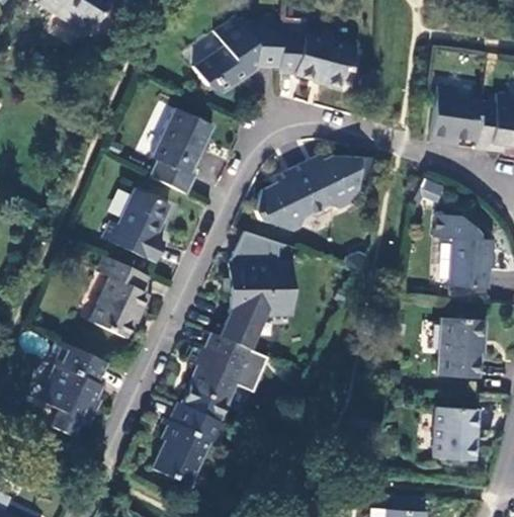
[(41,0),(40,2),(91,34),(112,0),(41,0)]
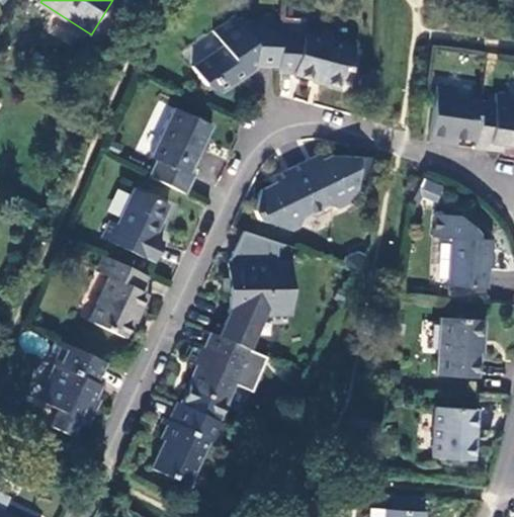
[(256,67),(282,68),(284,32),(284,20),(255,20),(249,25),(242,15),(219,29),(228,45),(197,66),(208,83),(216,79),(225,92),(257,70),(256,67)]
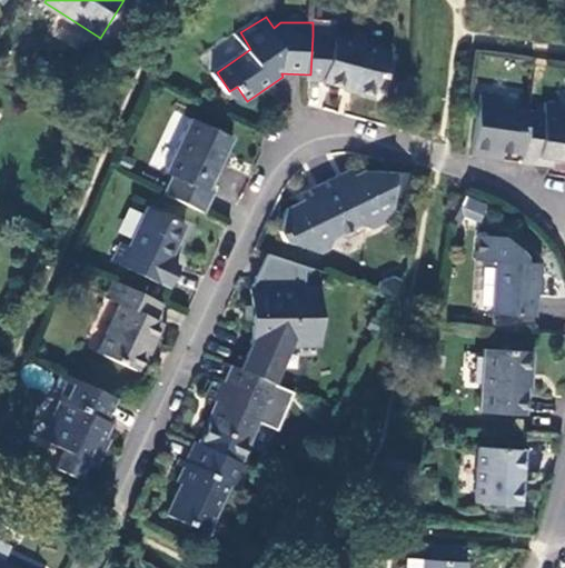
[(342,38),(313,36),(310,75),(310,80),(328,80),(376,92),(380,75),(386,76),(390,50),(342,38)]
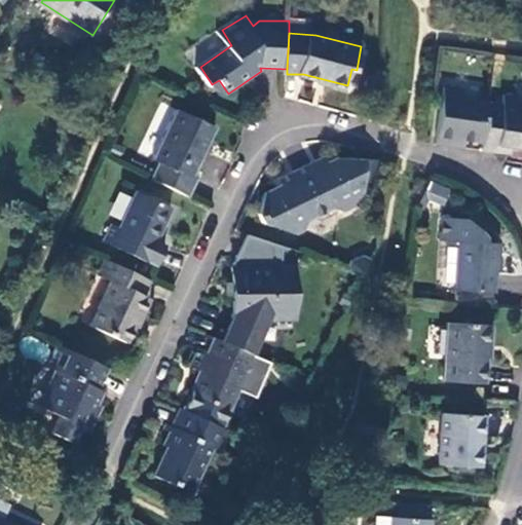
[(453,97),(446,96),(440,144),(454,146),(455,139),(469,140),(486,143),(492,103),(470,99),(465,97),(467,91),(454,89),(453,97)]
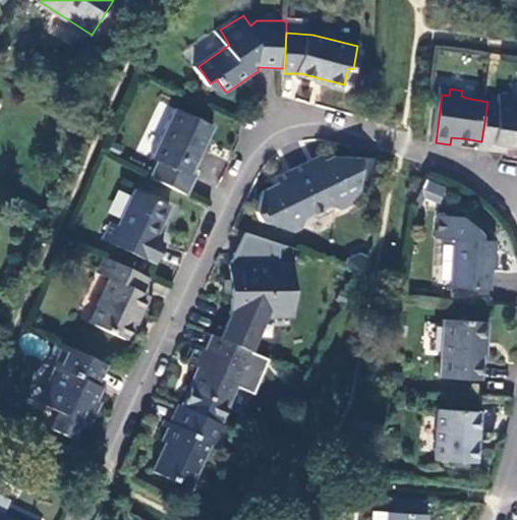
[(502,105),(487,102),(481,141),(480,150),(495,152),(496,143),(508,146),(516,147),(516,103),(515,102),(516,98),(503,97),(502,105)]
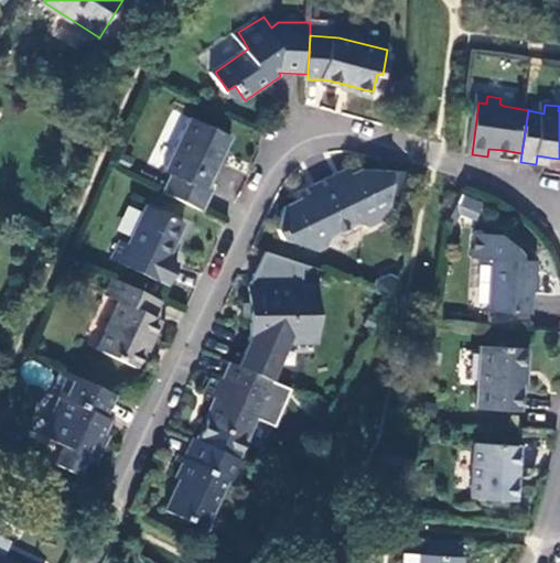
[(173,174),(165,192),(206,210),(216,188),(212,186),(235,138),(192,118),(168,170),(173,174)]
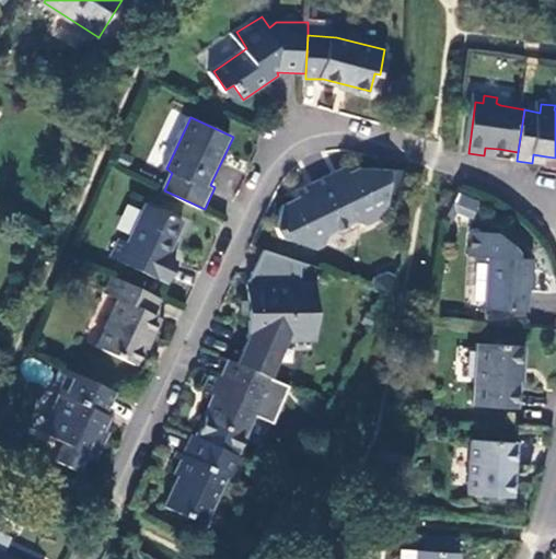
[(498,158),(499,149),(485,148),(484,155),(498,158)]
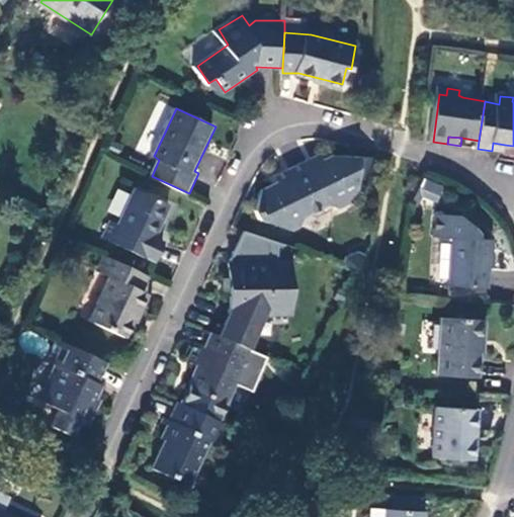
[(504,152),(505,145),(493,143),(492,151),(504,152)]
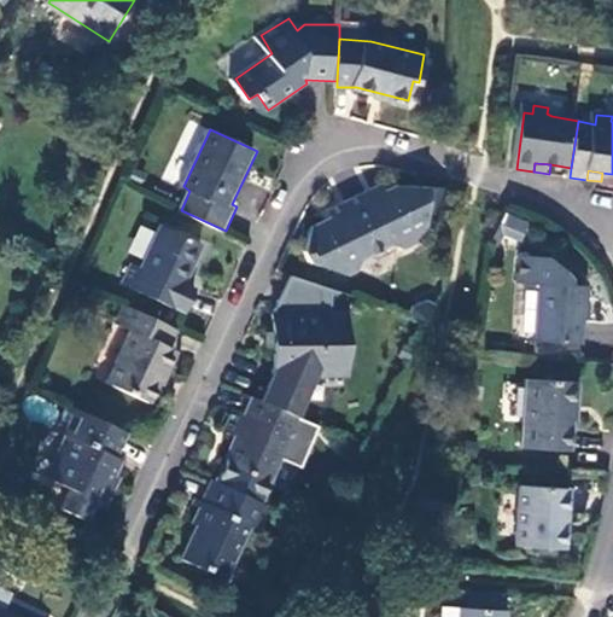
[(447,215),(447,190),(431,190),(430,187),(398,185),(389,188),(384,182),(331,207),(333,215),(316,223),(307,250),(311,263),(350,275),(362,271),(366,258),(397,244),(409,248),(430,238),(431,214),(447,215)]
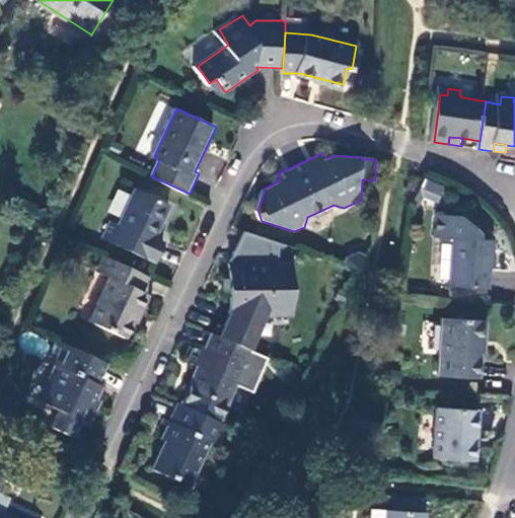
[(429,177),(423,195),(443,201),(449,185),(429,177)]
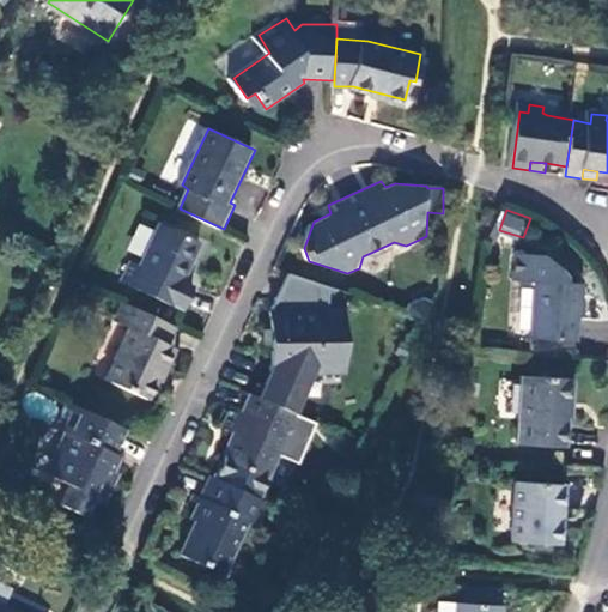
[(204,243),(163,224),(143,267),(133,264),(125,283),(175,306),(176,303),(187,309),(196,288),(186,282),(204,243)]
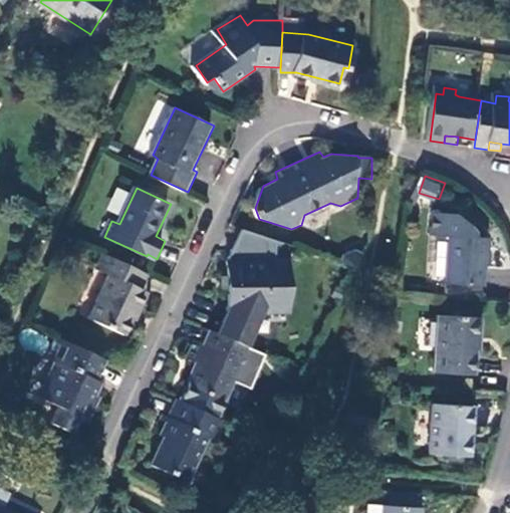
[(485,285),(489,237),(476,236),(476,231),(459,214),(436,212),(433,235),(451,237),(447,283),(485,285)]
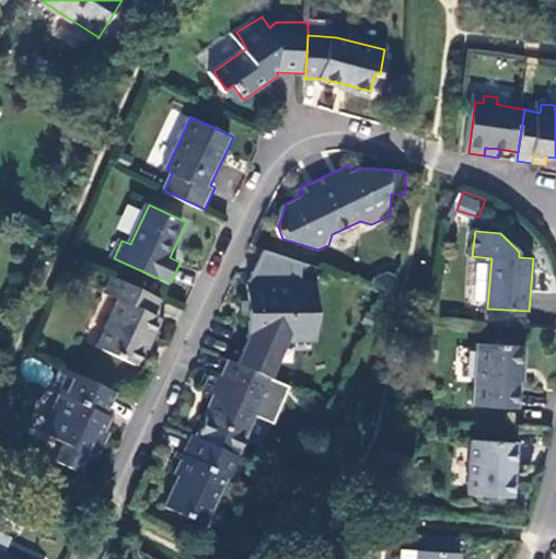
[(377,277),(374,286),(390,290),(397,274),(390,271),(377,277)]
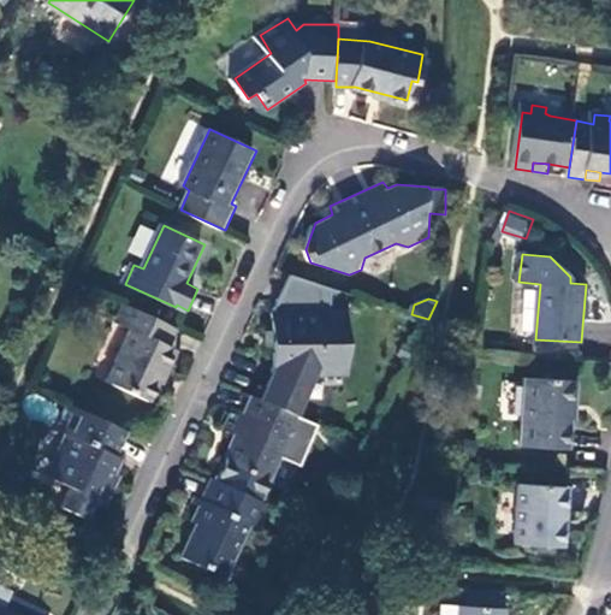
[(170,346),(178,327),(129,303),(120,323),(134,330),(111,383),(150,401),(165,370),(168,370),(177,349),(170,346)]
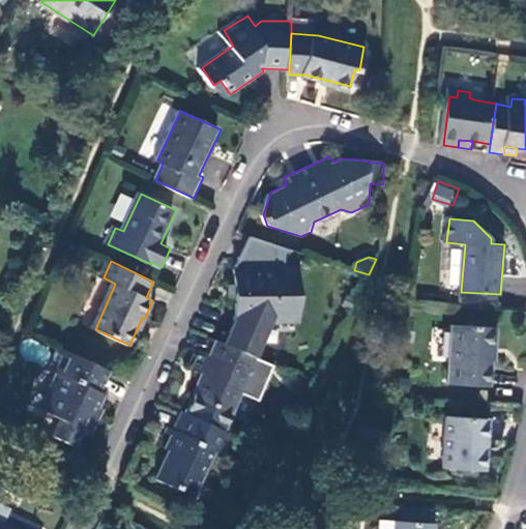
[(235,323),(226,344),(257,356),(262,343),(262,322),(298,320),(297,269),(235,270),(235,323)]
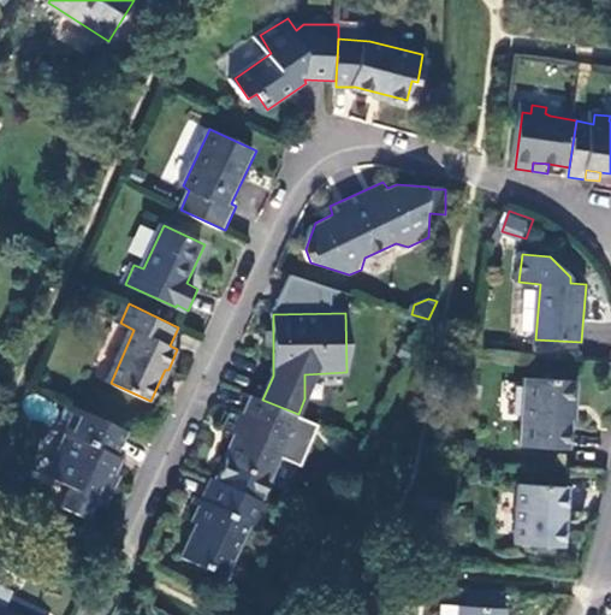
[(579,380),(527,378),(522,447),(571,448),(574,404),(577,406),(579,380)]
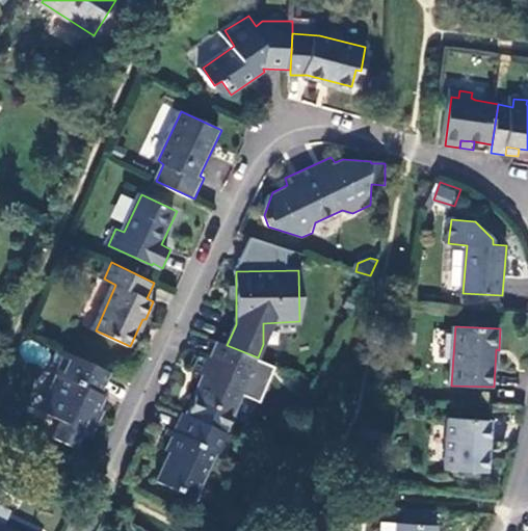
[(206,376),(189,415),(227,432),(243,394),(262,402),(278,367),(258,357),(227,345),(219,342),(214,356),(205,353),(198,371),(206,376)]
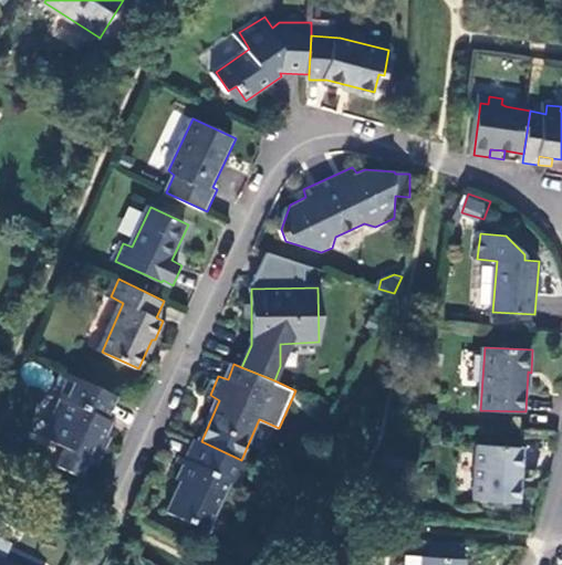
[(111,419),(120,396),(66,372),(55,396),(69,401),(53,439),(70,447),(61,464),(84,475),(91,460),(95,462),(106,443),(103,441),(113,420),(111,419)]
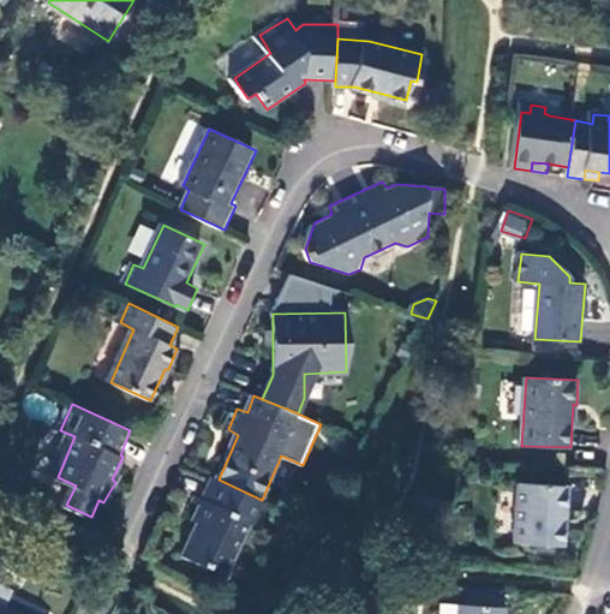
[(261,528),(271,505),(262,500),(219,480),(213,476),(203,499),(197,495),(195,502),(201,505),(193,520),(197,522),(184,555),(225,576),(253,523),(261,528)]
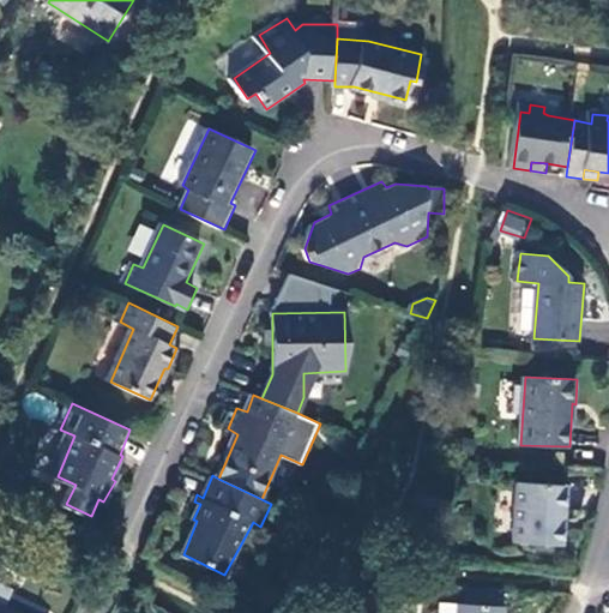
[(567,484),(519,482),(516,542),(564,545),(567,484)]
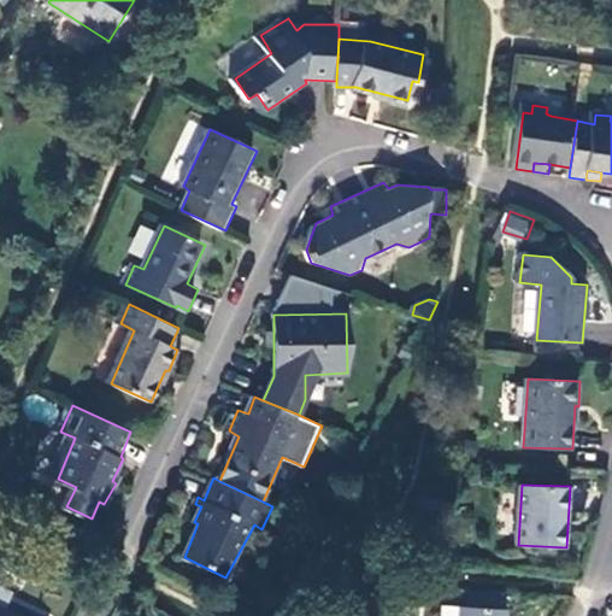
[(22,615),(0,605),(0,615),(22,615)]
